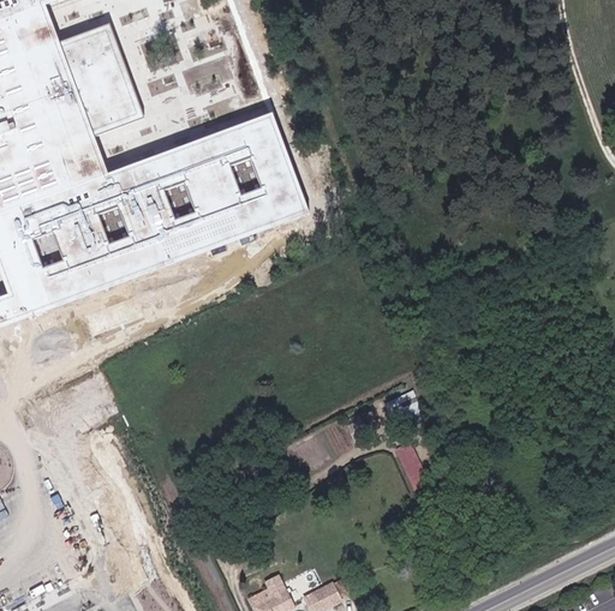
[(47,1),(51,0),(0,0),(0,322),(308,208),(272,112),(111,172),(95,131),(143,113),(109,22),(61,40),(47,1)]
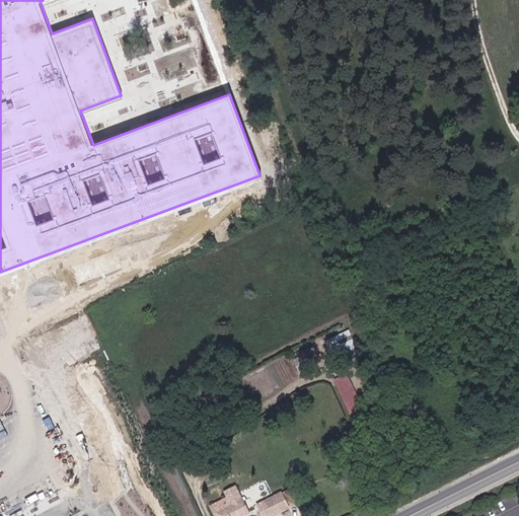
[(350,326),(326,337),(332,351),(356,341),(350,326)]
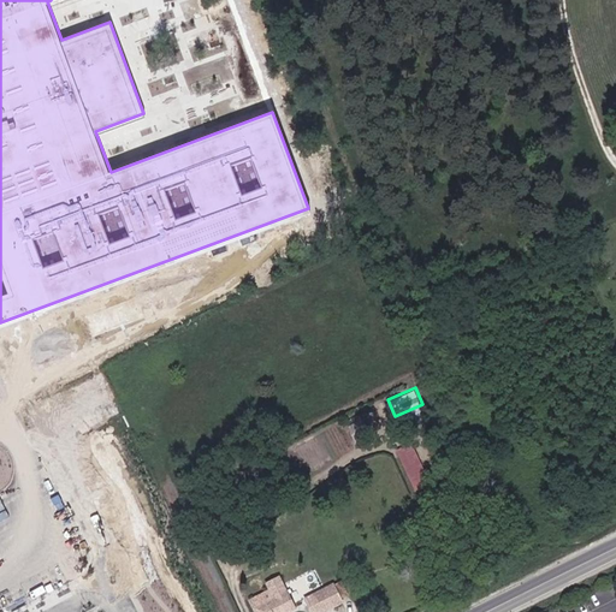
[(412,439),(395,447),(412,485),(428,477),(412,439)]
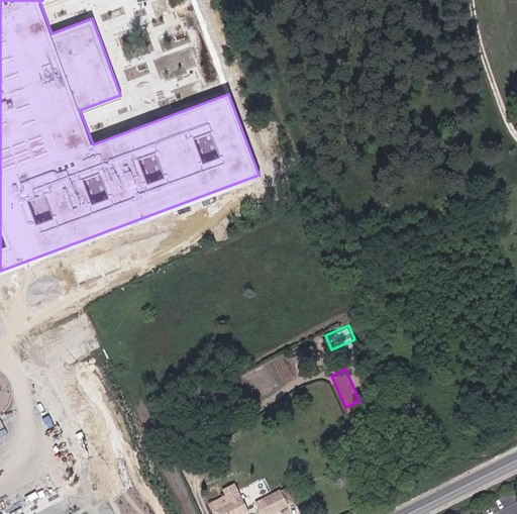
[(225,493),(210,501),(216,513),(245,513),(248,513),(233,482),(222,488),(225,493)]
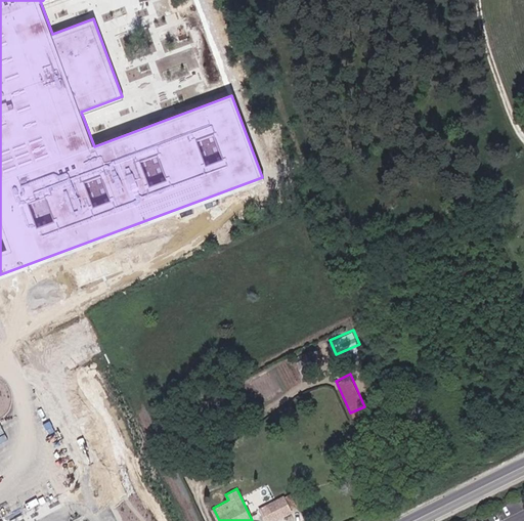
[(285,494),(262,506),(269,520),(292,509),(285,494)]
